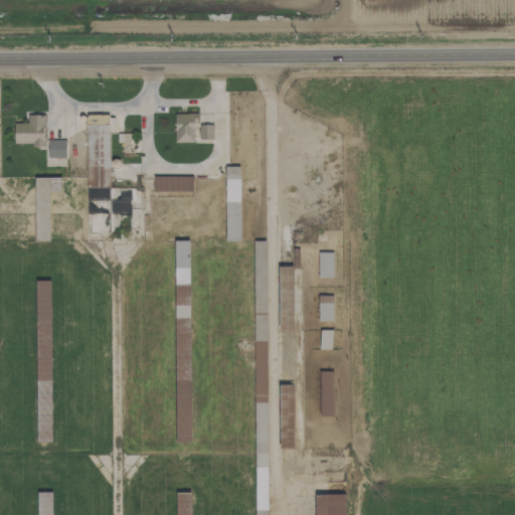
[(194,114),(174,114),(174,142),(194,142),(194,114)]
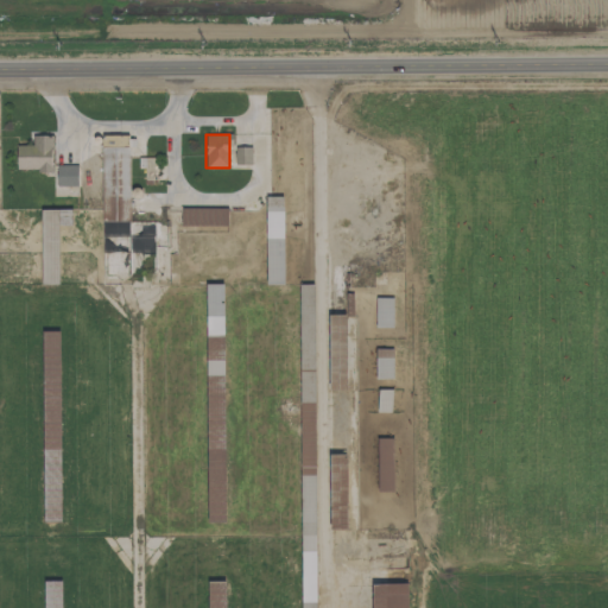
[(16,145),(16,170),(51,171),(51,135),(32,135),(32,145),(16,145)]
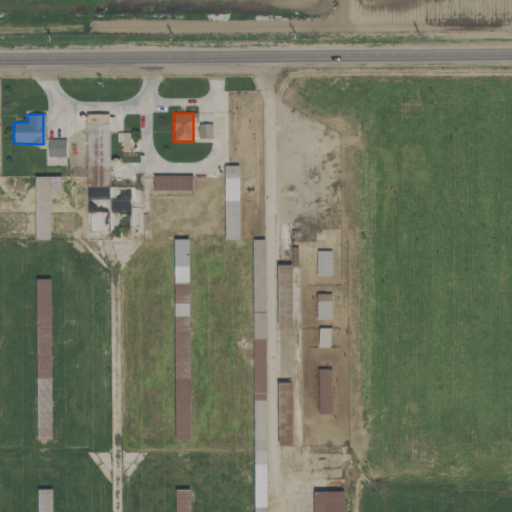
[(108,124),(85,124),(86,213),(129,212),(129,186),(109,186),(108,124)]
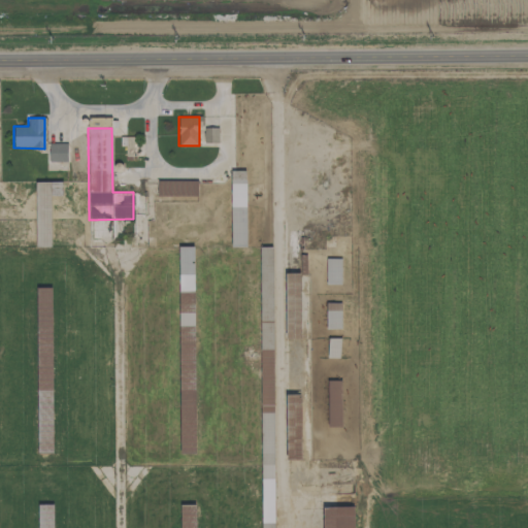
[(218,128),(204,128),(204,143),(218,143),(218,128)]
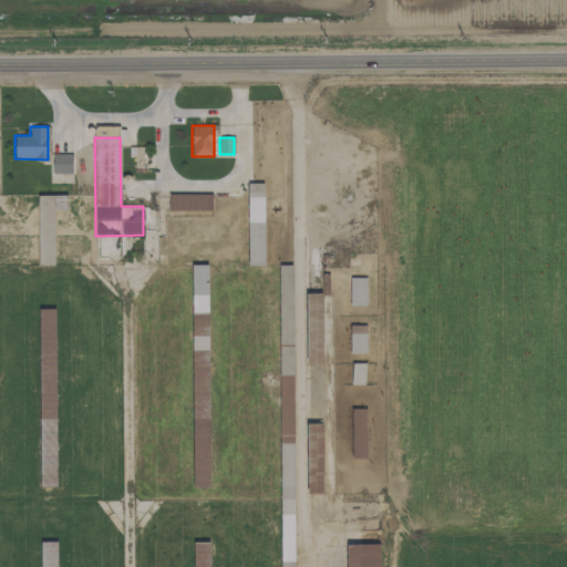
[(52,174),(72,174),(72,154),(52,154),(52,174)]
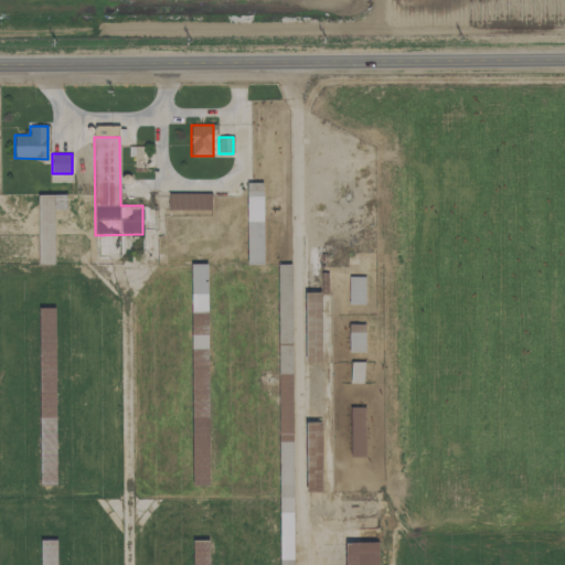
[(264,264),(263,183),(246,183),(247,264),(264,264)]
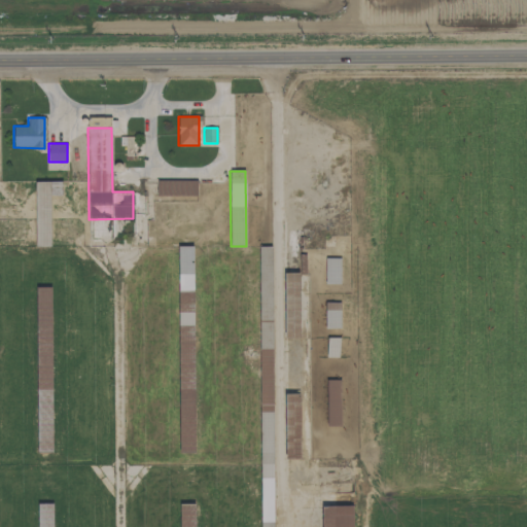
[(197,180),(156,180),(156,196),(197,196),(197,180)]
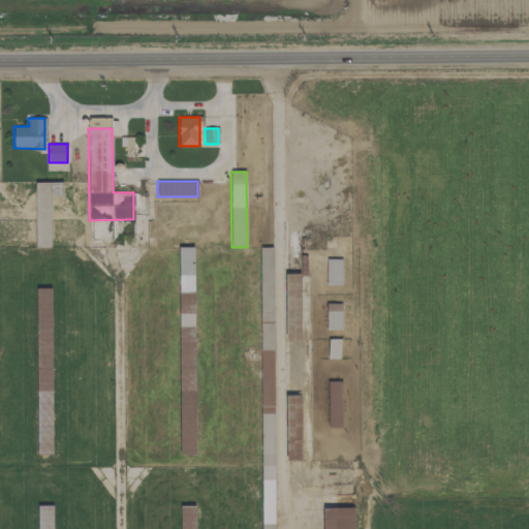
[(51,247),(51,196),(62,195),(62,182),(35,182),(36,247),(51,247)]
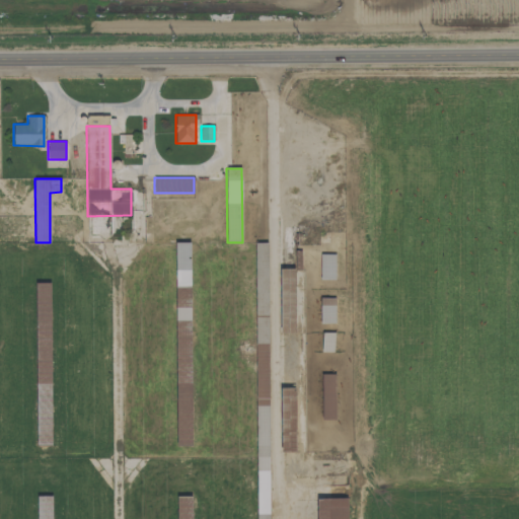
[(175,242),(176,332),(177,445),(192,445),(191,242),(175,242)]
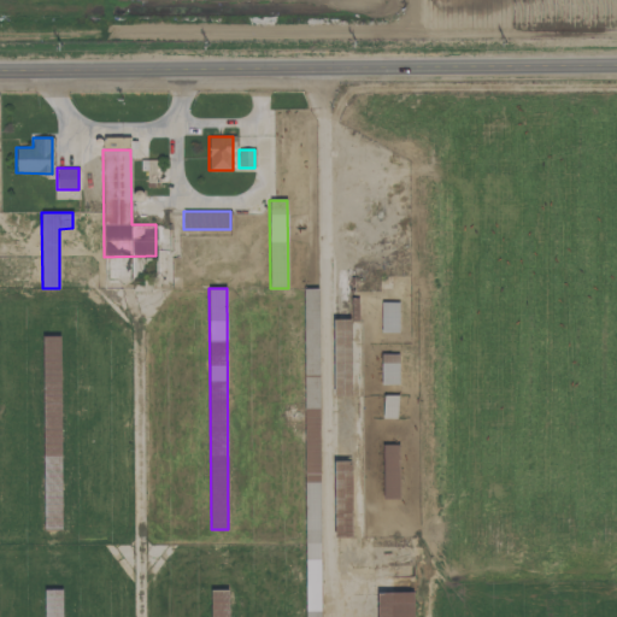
[(381,331),(399,331),(398,301),(381,303),(381,331)]
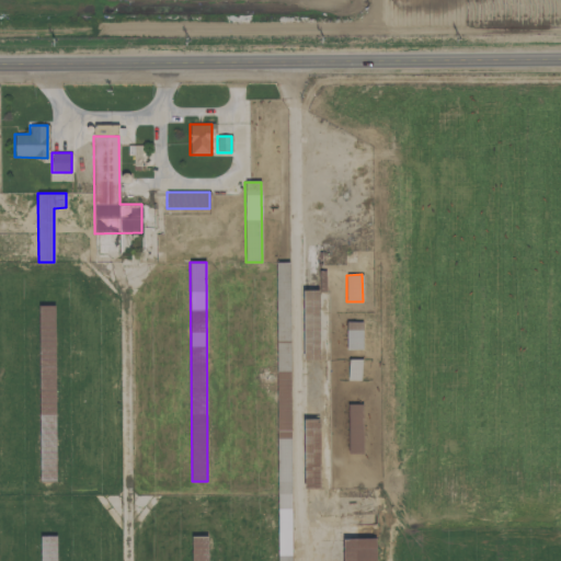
[(318,290),(302,290),(305,359),(319,358),(318,290)]
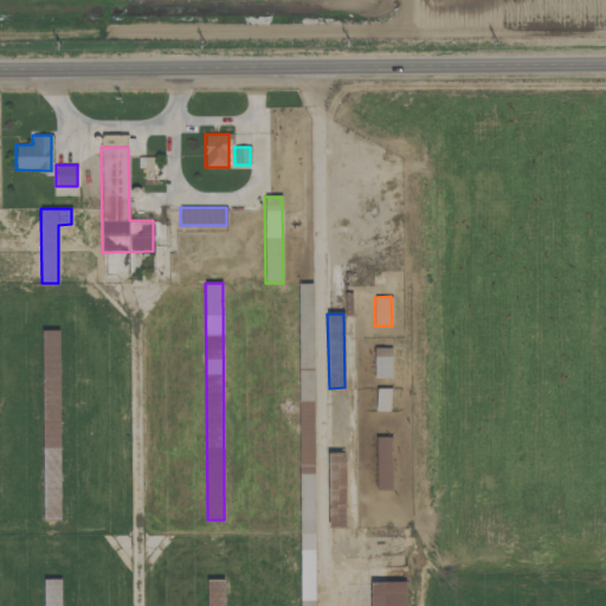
[(58,329),(43,329),(44,503),(51,503),(60,503),(58,329)]
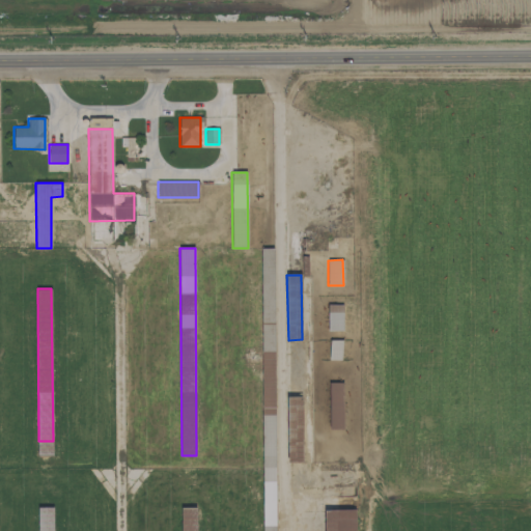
[(328,331),(343,330),(342,304),(328,305),(328,331)]
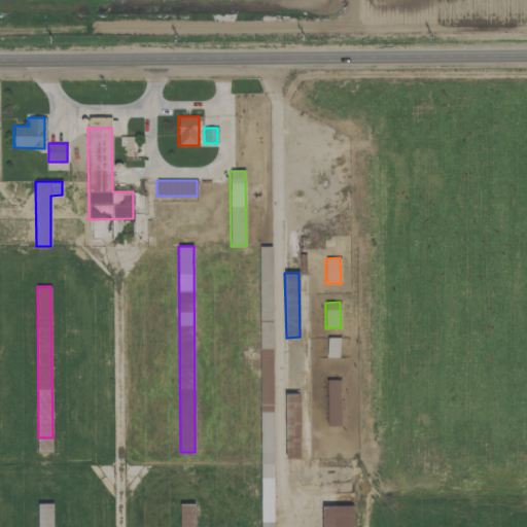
[(326,357),(339,357),(340,338),(327,337),(326,357)]
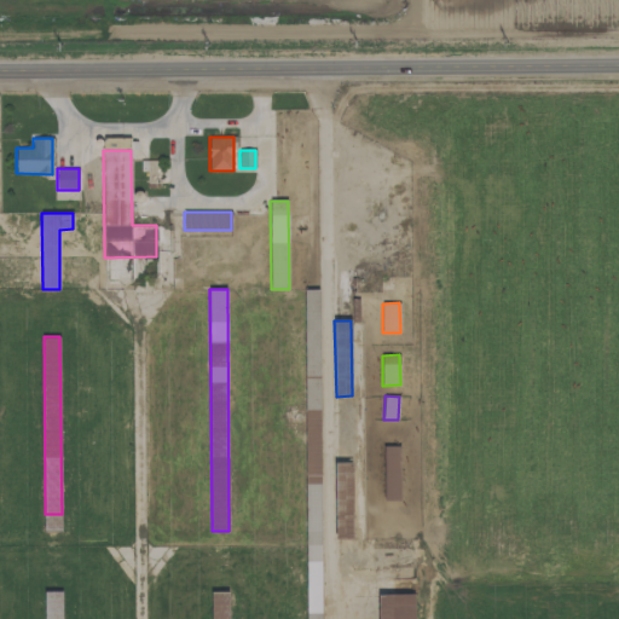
[(400,446),(385,446),(385,501),(400,501),(400,446)]
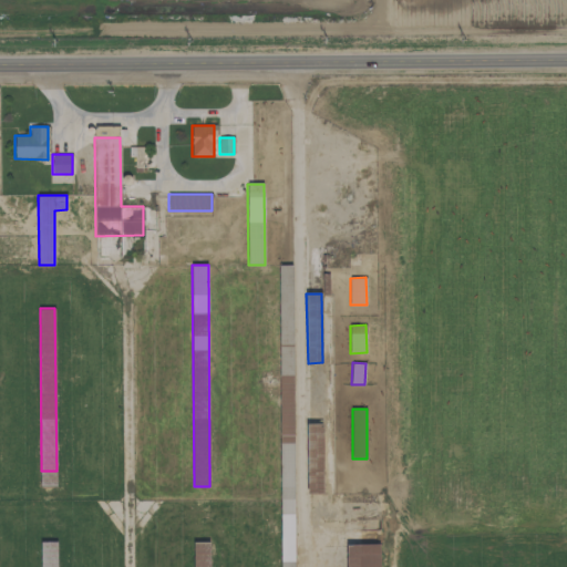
[(323,493),(322,423),(307,424),(308,493),(323,493)]
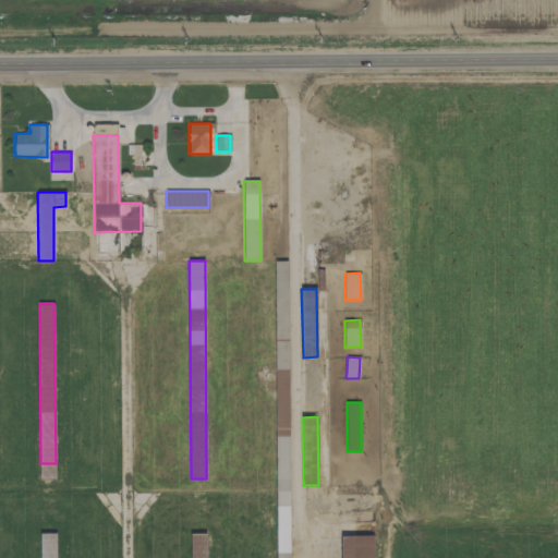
[(40,533),(40,557),(56,557),(56,533),(40,533)]
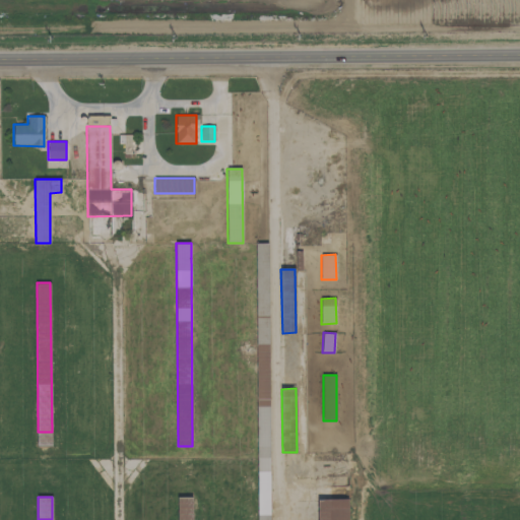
[(192,519),(192,497),(177,497),(177,519),(192,519)]
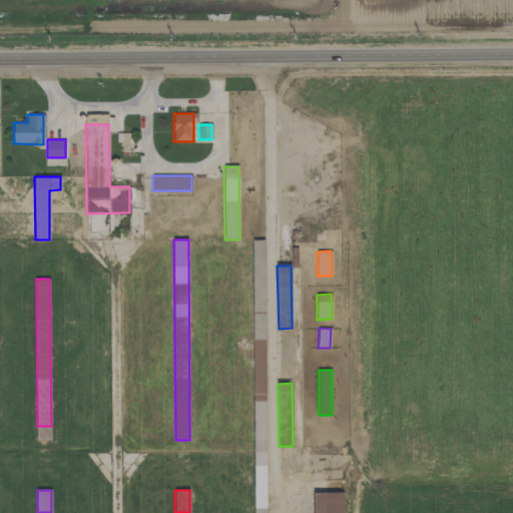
[(314,493),(314,512),(343,512),(344,492),(314,493)]
